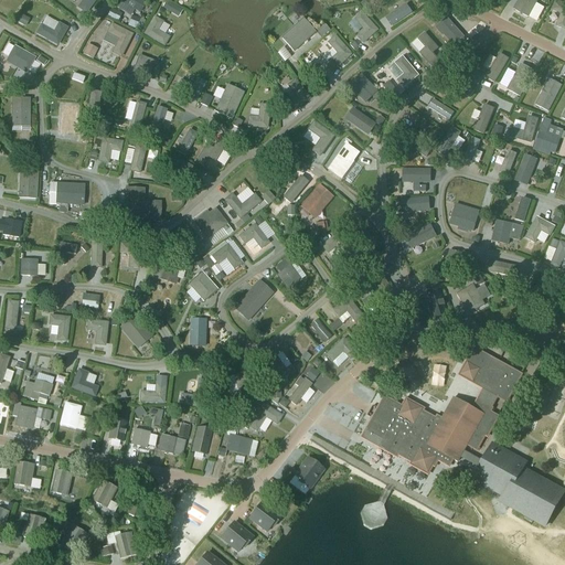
[(88,14),(98,0),(84,0),(78,8),(88,14)]
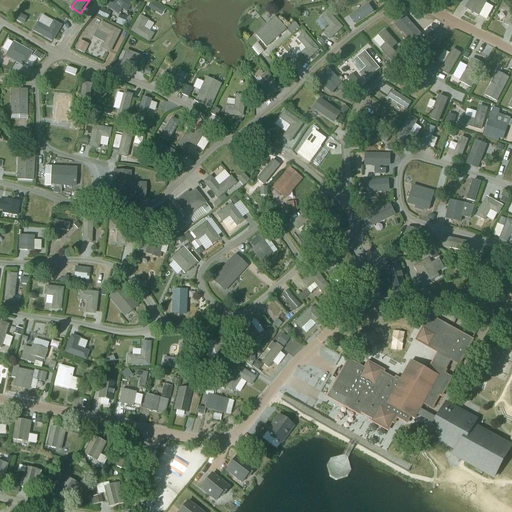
[(133,4),(126,0),(109,0),(108,1),(128,13),(133,4)]
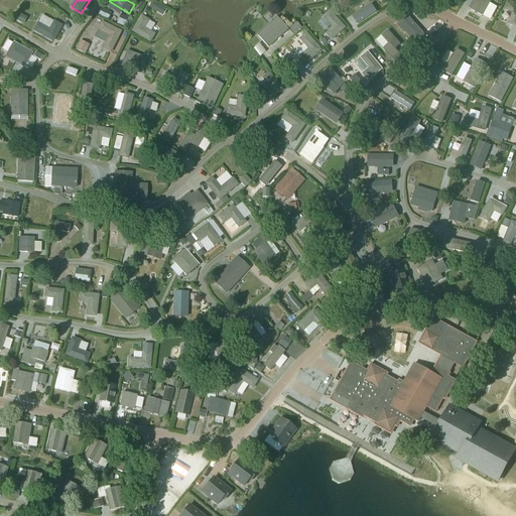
[(338,0),(334,0),(331,3),(338,11),(343,7),(338,0)]
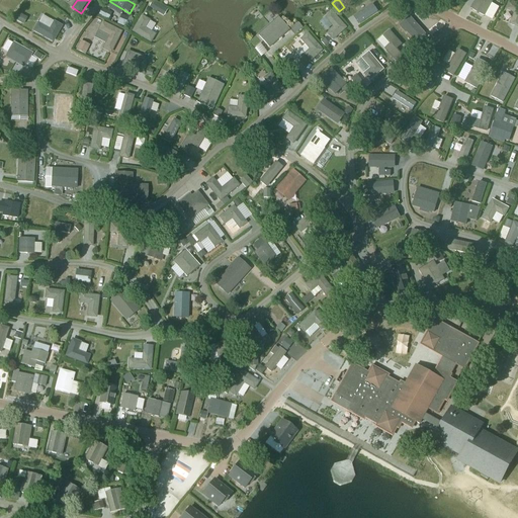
[(476,0),(470,9),(486,16),(493,0),(476,0)]
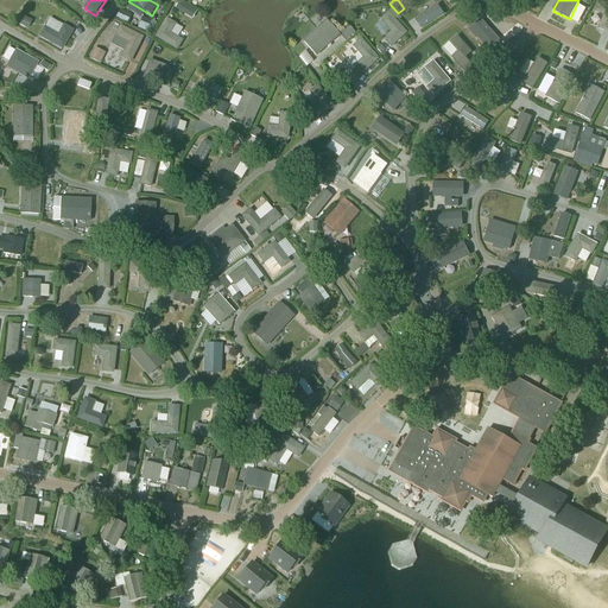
[(184,14),(189,7),(179,1),(175,10),(184,14)]
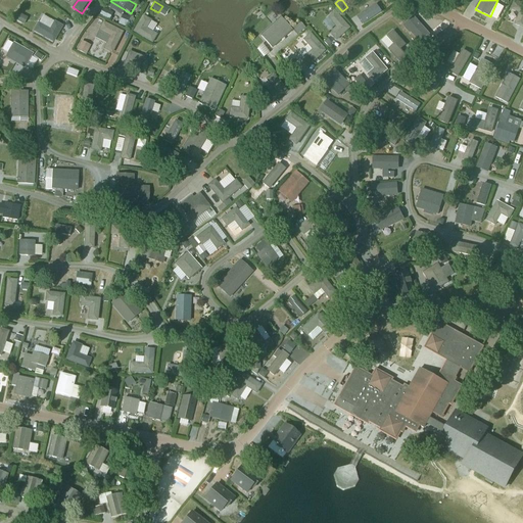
[(522,3),(515,1),(512,9),(519,12),(515,24),(522,27),(522,3)]
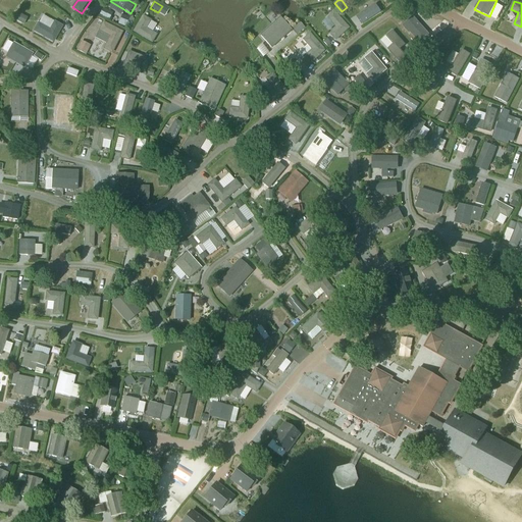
[(376,5),(357,17),(363,25),(381,13),(376,5)]
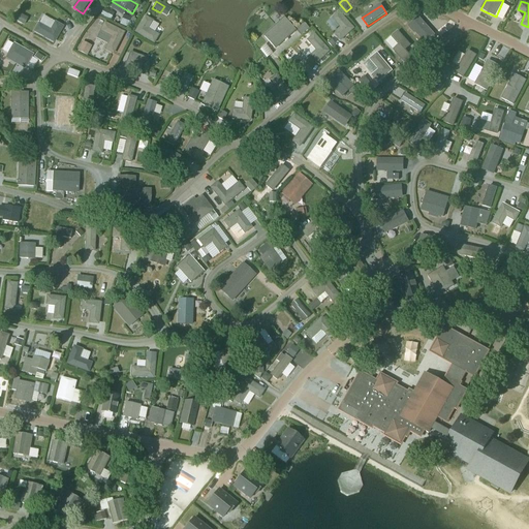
[(101,16),(111,21),(115,12),(105,7),(101,16)]
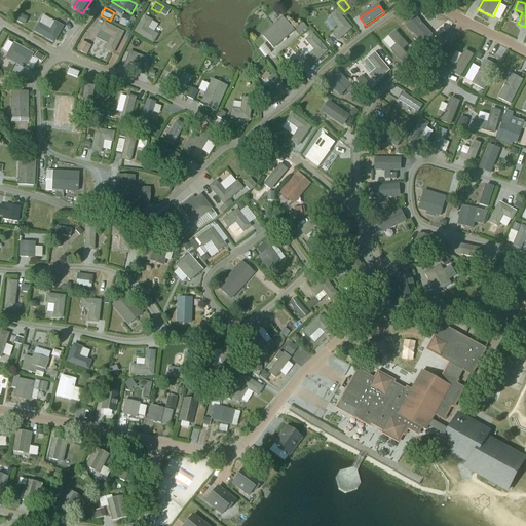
[(416,7),(410,12),(413,16),(419,11),(416,7)]
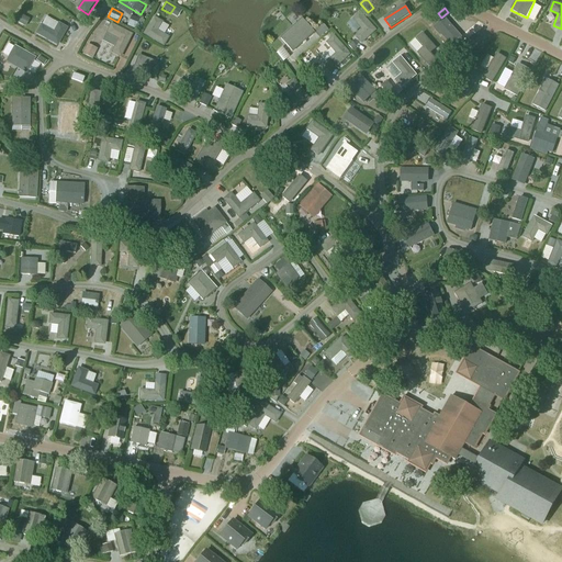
[(79,12),(75,18),(81,22),(85,17),(79,12)]
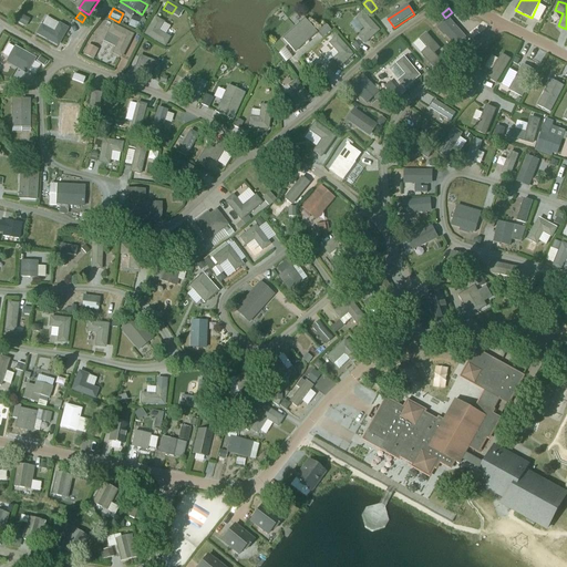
[(16,21),(23,26),(28,18),(20,13),(16,21)]
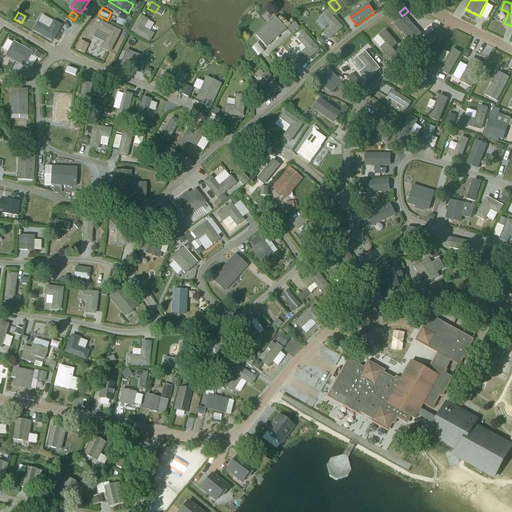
[(344,29),(329,12),(322,18),(330,28),(324,34),(331,41),(344,29)]
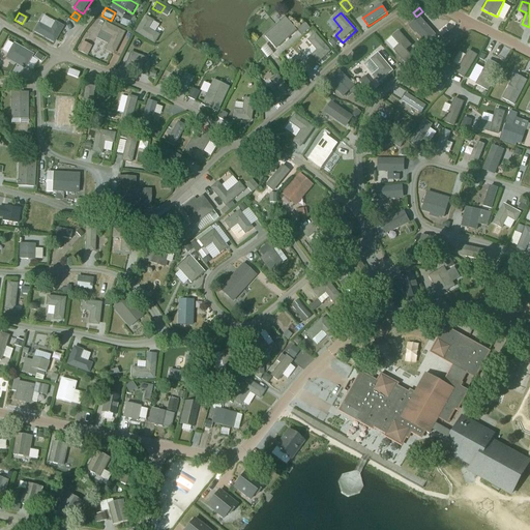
[(120,24),(128,28),(131,19),(124,16),(120,24)]
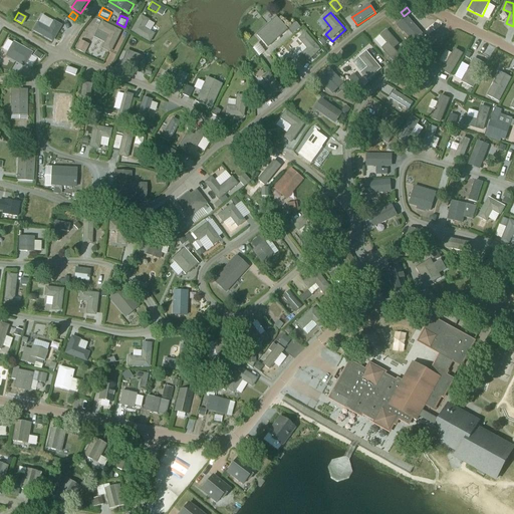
[(150,41),(155,33),(145,27),(149,19),(142,15),(132,31),(150,41)]
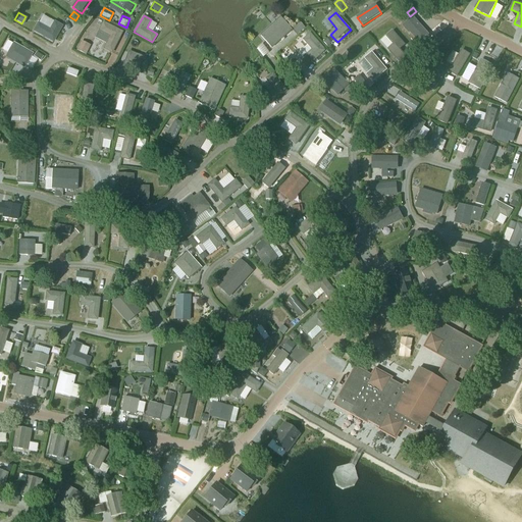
[(431,37),(412,15),(402,25),(409,33),(410,32),(421,45),(431,37)]
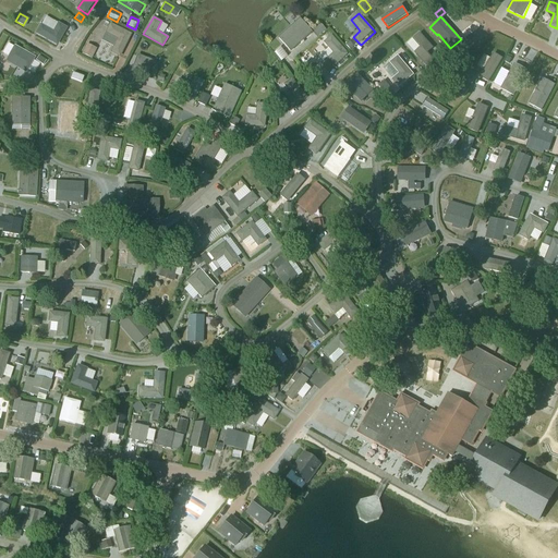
[(312,33),(300,20),(279,38),(291,51),(312,33)]
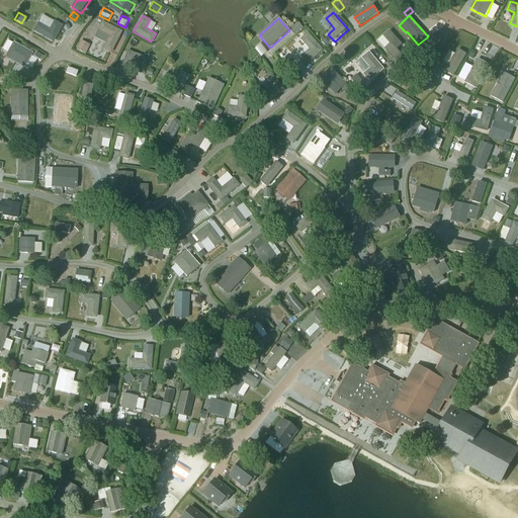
[(63,23),(56,19),(50,28),(39,22),(34,31),(53,41),(63,23)]
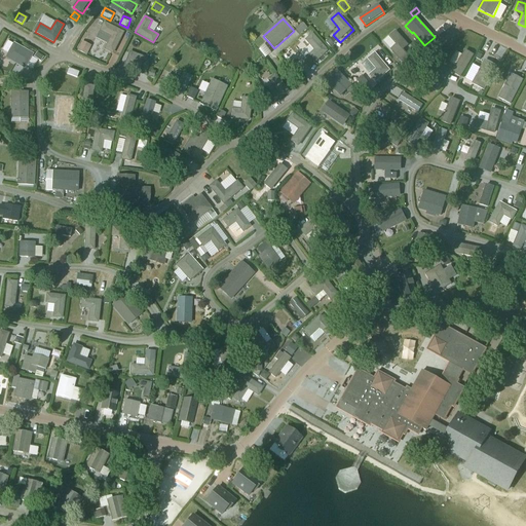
[(113,53),(124,30),(104,20),(99,30),(111,35),(105,49),(113,53)]
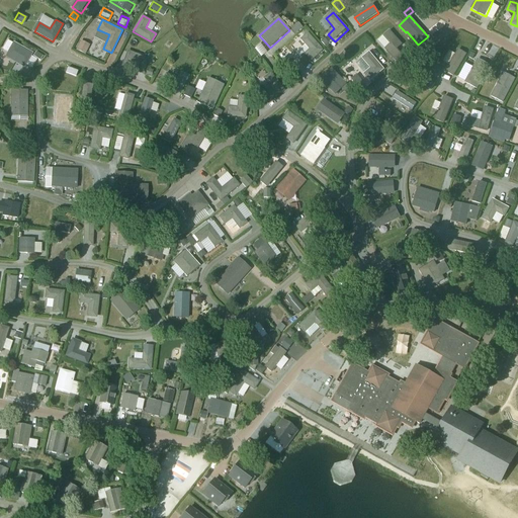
[(295,34),(303,28),(296,21),(289,28),(295,34)]
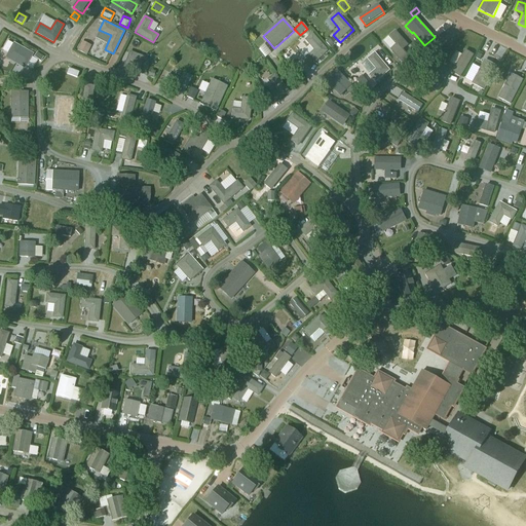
[(408,44),(396,30),(383,41),(404,64),(410,58),(403,49),(408,44)]
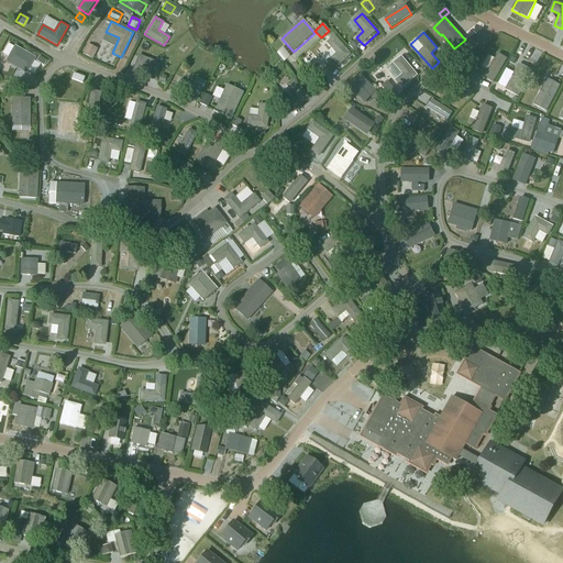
[(352,54),(334,35),(327,42),(337,52),(323,64),(331,72),(352,54)]
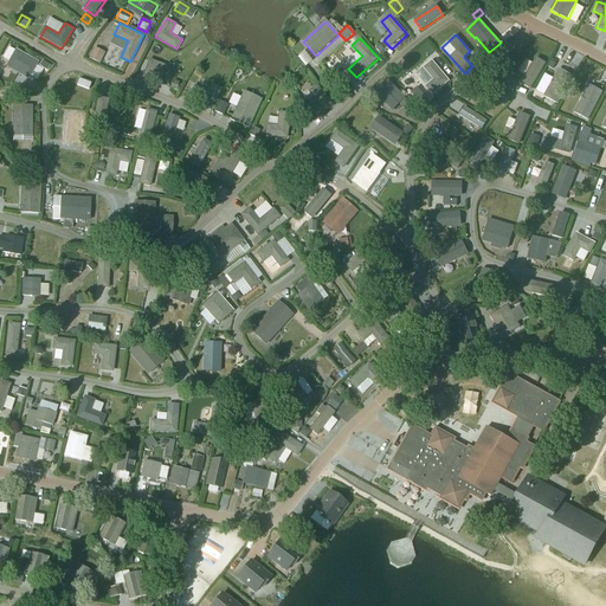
[(375,49),(380,56),(385,51),(380,45),(375,49)]
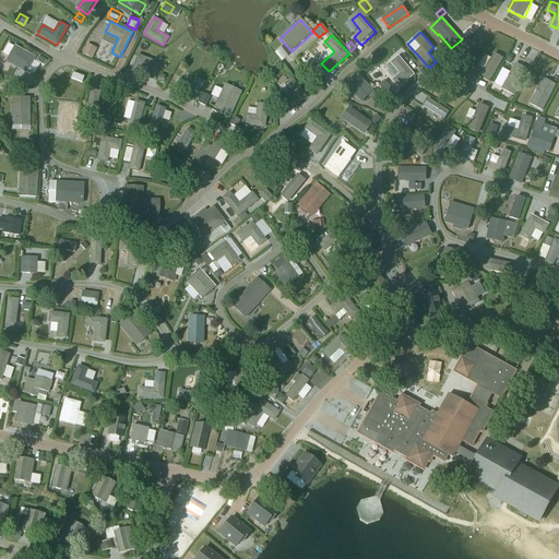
[(26,72),(36,56),(16,45),(7,61),(26,72)]
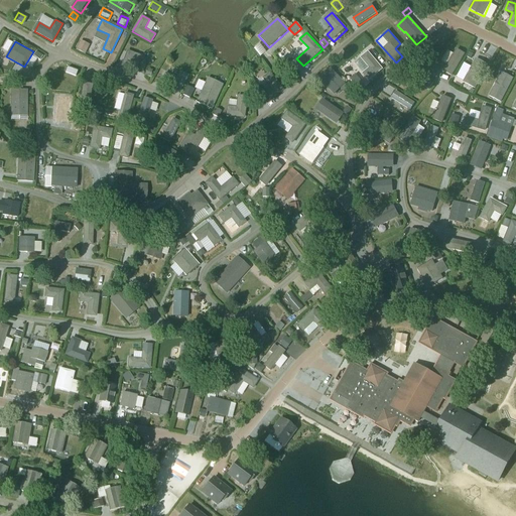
[(76,50),(85,54),(89,46),(80,42),(76,50)]
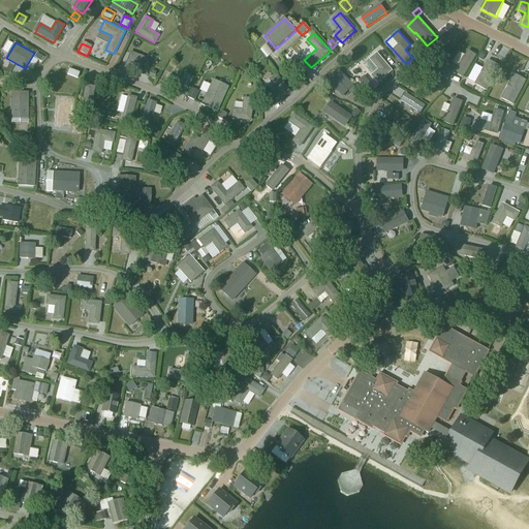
[(469,51),(468,52),(466,54),(466,56),(456,73),(463,78),(475,56),(472,54),(472,53),(469,51)]
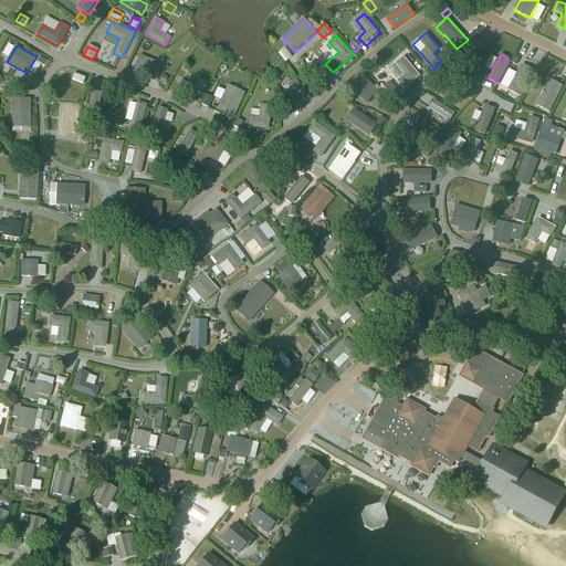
[(163,63),(139,55),(133,72),(156,81),(163,63)]
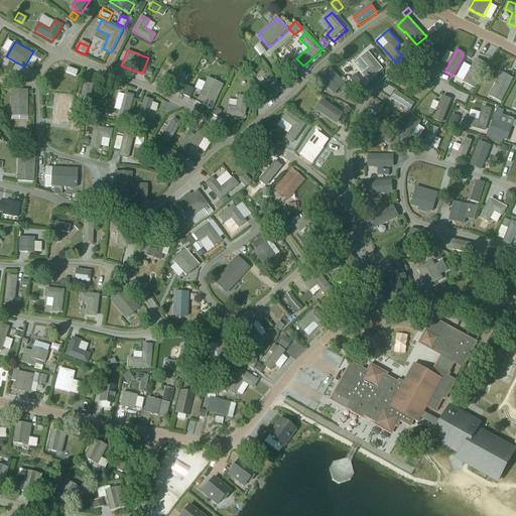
[(370,67),(364,72),(370,80),(384,68),(369,50),(362,56),(370,67)]
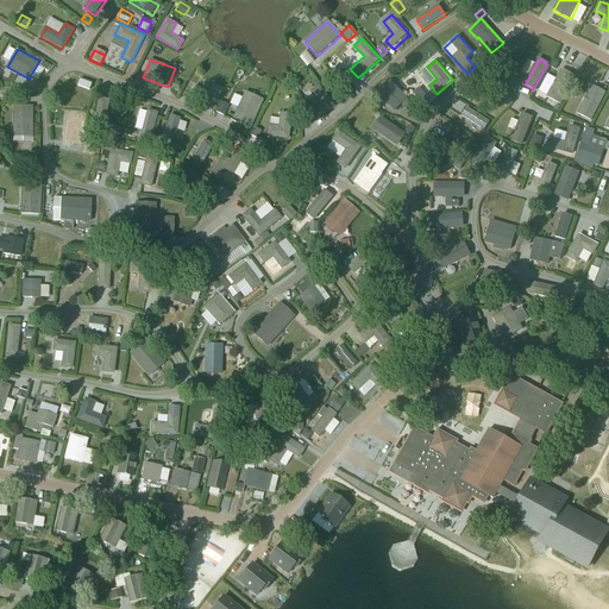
[(43,61),(39,67),(48,71),(51,66),(43,61)]
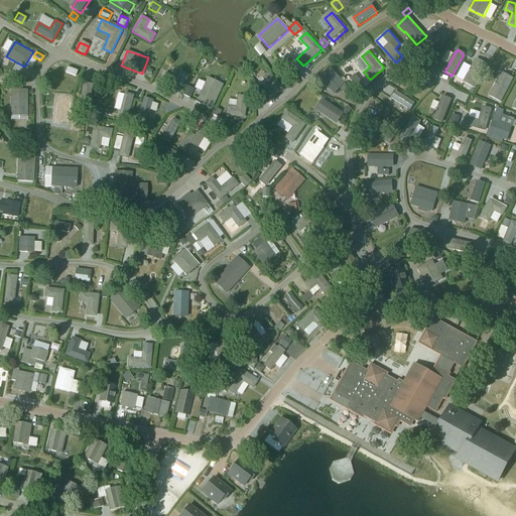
[(488,65),(476,58),(463,82),(475,89),(488,65)]
